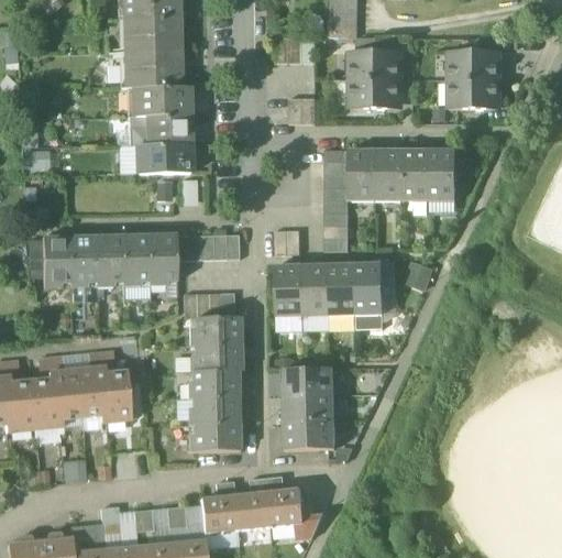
[(122,0),(123,17),(176,15),(176,0),(122,0)]
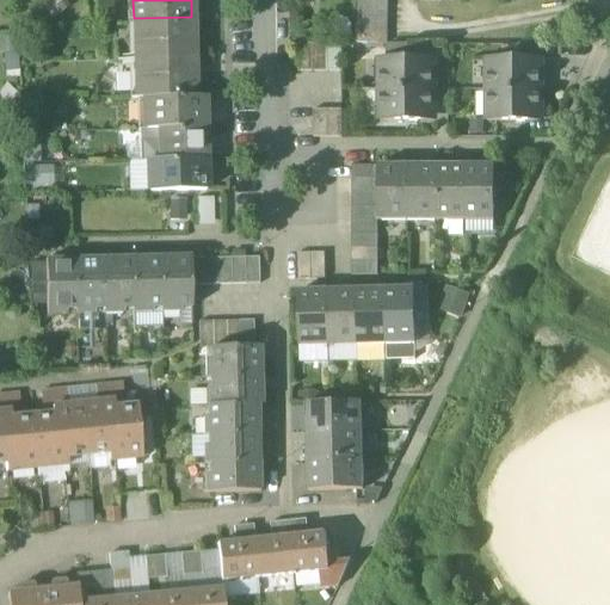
[(357,0),(356,38),(386,38),(386,0),(357,0)]
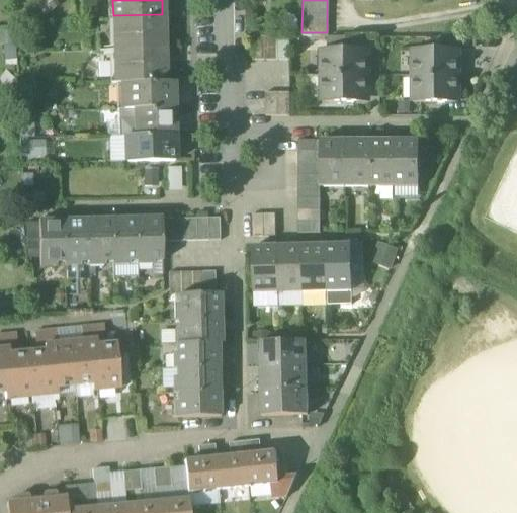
[(162,14),(113,15),(114,48),(164,47),(162,14)]
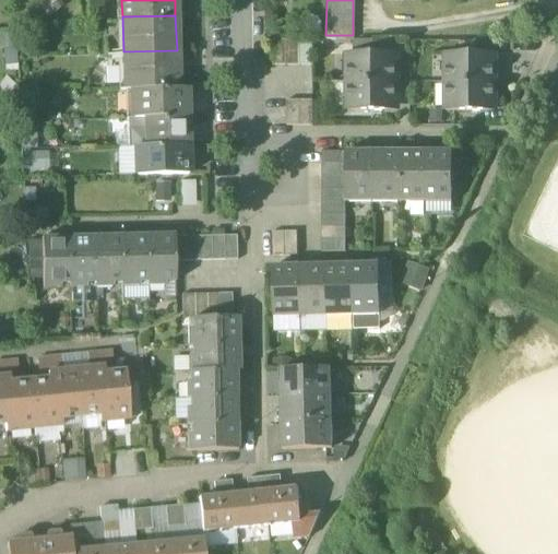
[(273,61),(286,61),(286,38),(274,38),(273,61)]
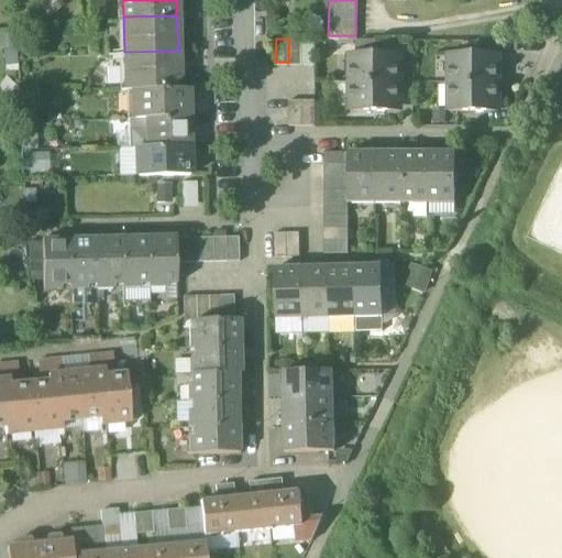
[(288,62),(300,62),(301,39),(288,39),(288,62)]
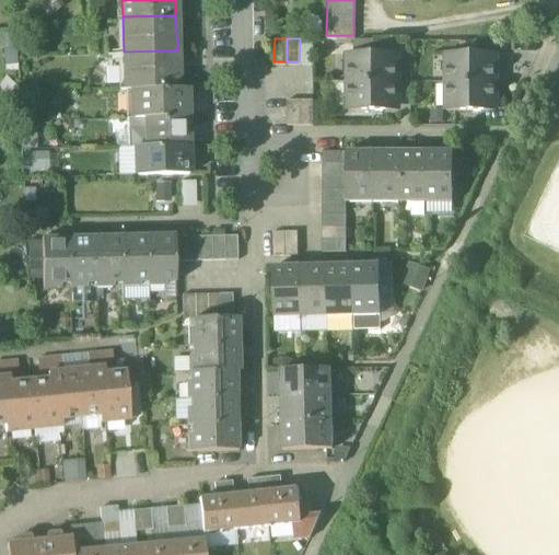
[(299,61),(311,62),(312,39),(300,38),(299,61)]
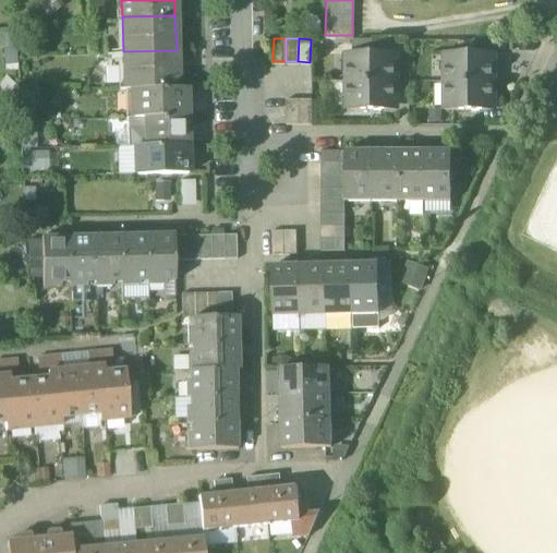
[(493,48),(444,49),(444,77),(493,77),(493,48)]
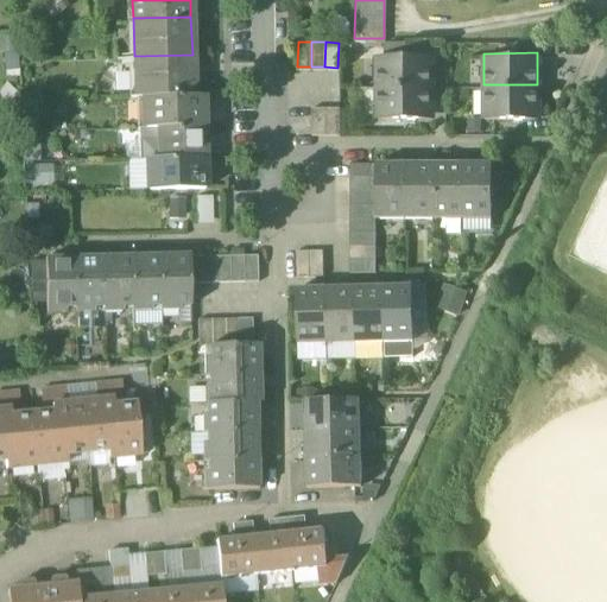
[(430,54),(377,54),(377,84),(430,84),(430,54)]
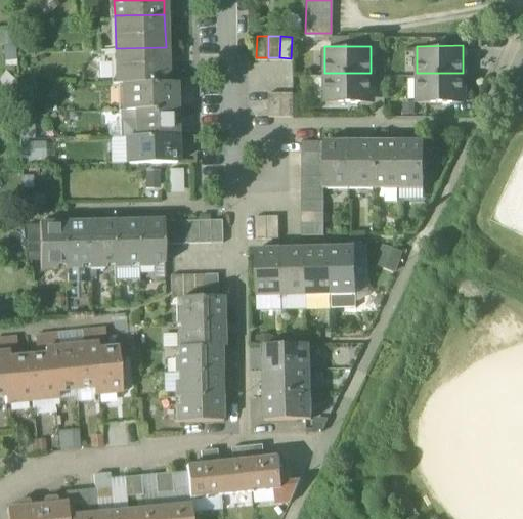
[(166,47),(116,48),(117,81),(167,79),(166,47)]
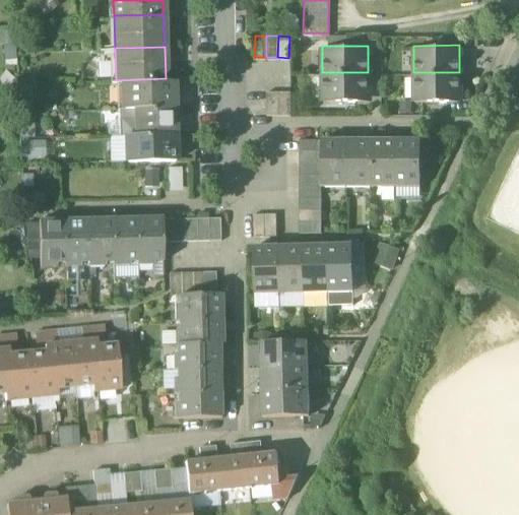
[(368,72),(322,72),(322,99),(368,99),(368,72)]
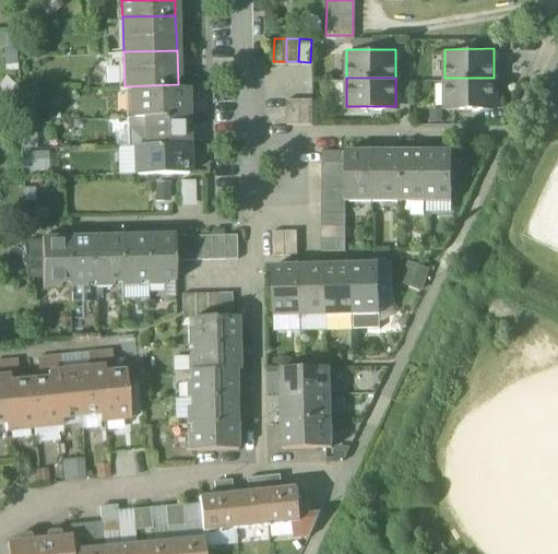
[(494,78),(444,78),(444,106),(494,106),(494,78)]
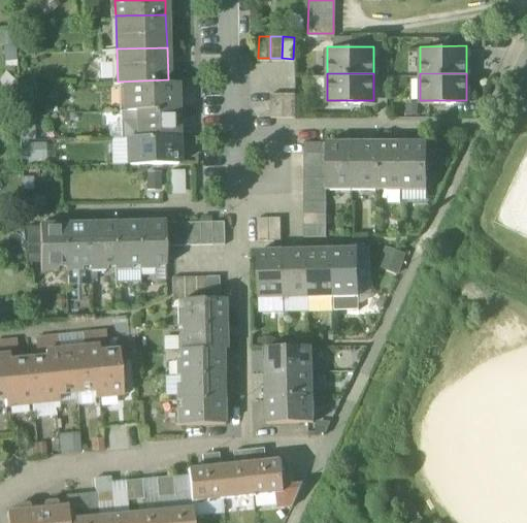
[(168,79),(118,82),(119,108),(137,107),(176,106),(175,79),(168,79)]
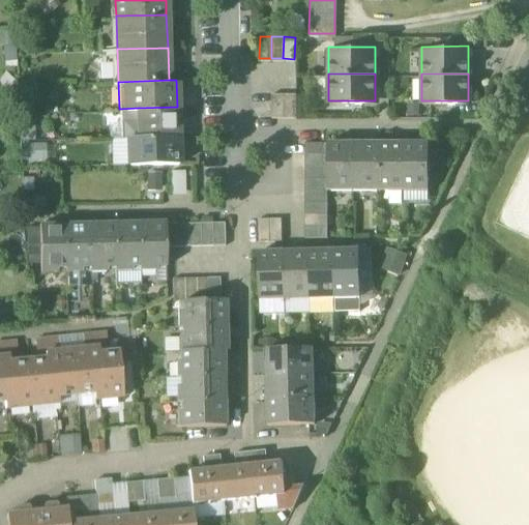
[(282,92),(270,93),(271,116),(283,115),(282,92)]
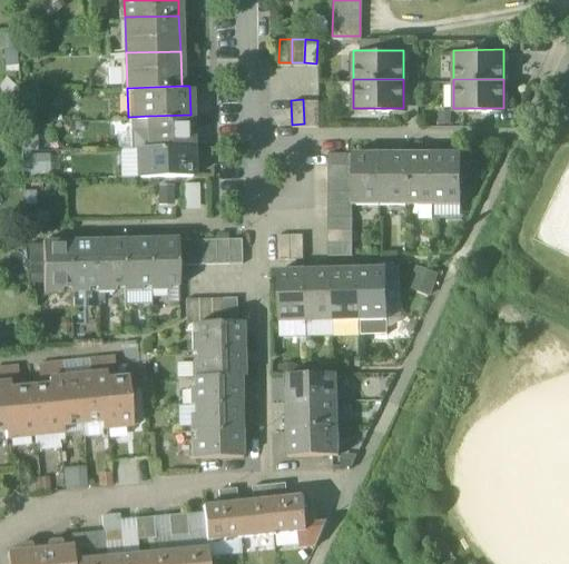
[(316,99),(303,99),(304,124),(317,122),(316,99)]
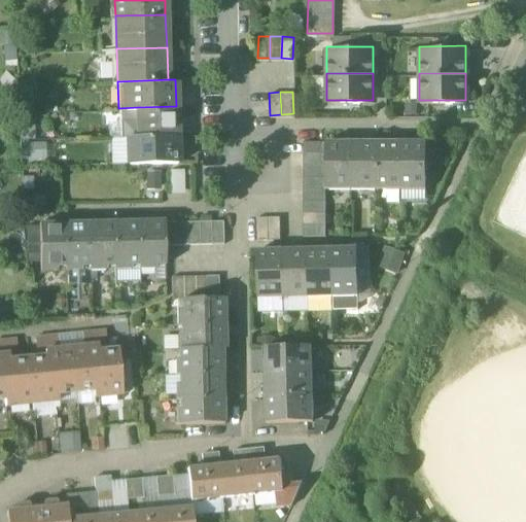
[(176,106),(137,107),(137,124),(141,123),(141,134),(176,133),(176,106)]
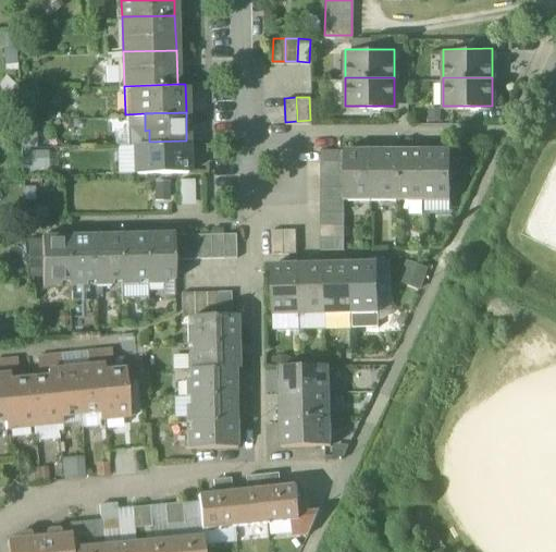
[(186,140),(149,142),(145,142),(145,151),(148,151),(149,168),(187,167),(186,140)]
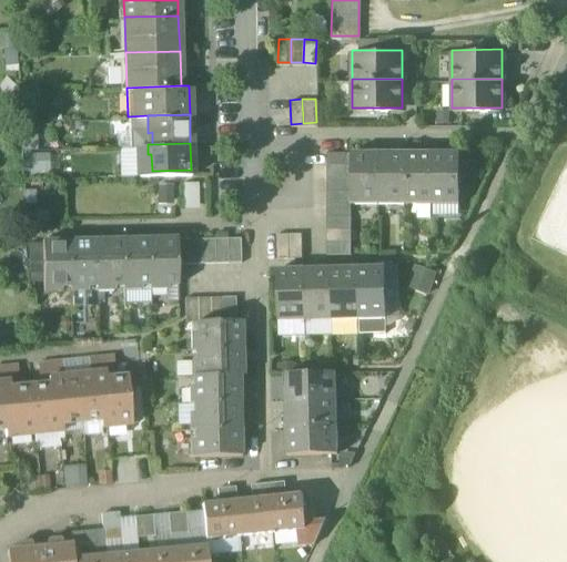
[(23,169),(46,169),(46,149),(23,149),(23,169)]
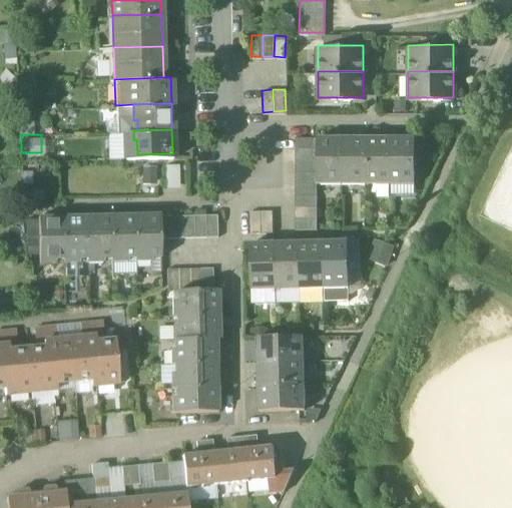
[(365,134),(341,135),(341,177),(341,180),(356,180),(356,177),(365,177),(365,134)]
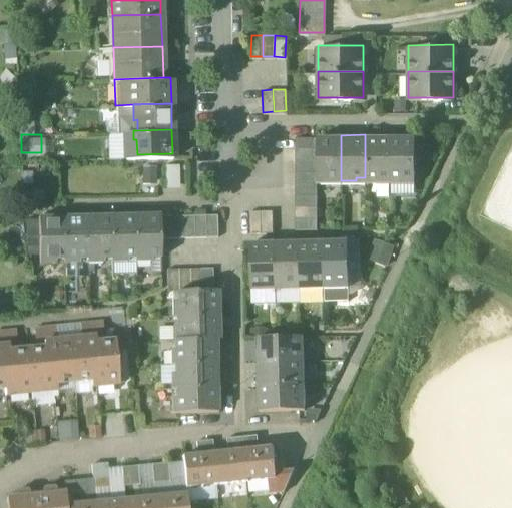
[(389,134),(365,134),(365,177),(365,180),(380,180),(380,177),(389,177),(389,134)]
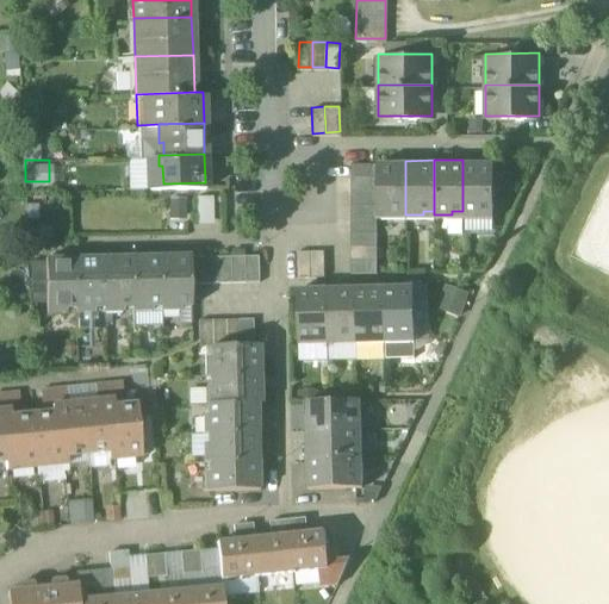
[(492,160),(463,160),(463,211),(463,215),(480,215),(480,211),(492,211),(492,160)]
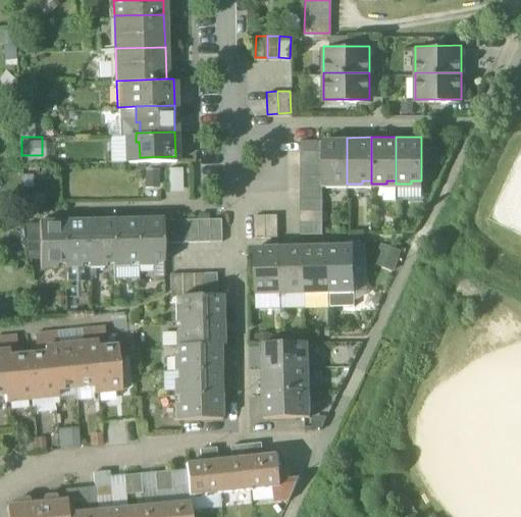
[(322,138),(299,138),(299,149),(322,149),(322,138)]
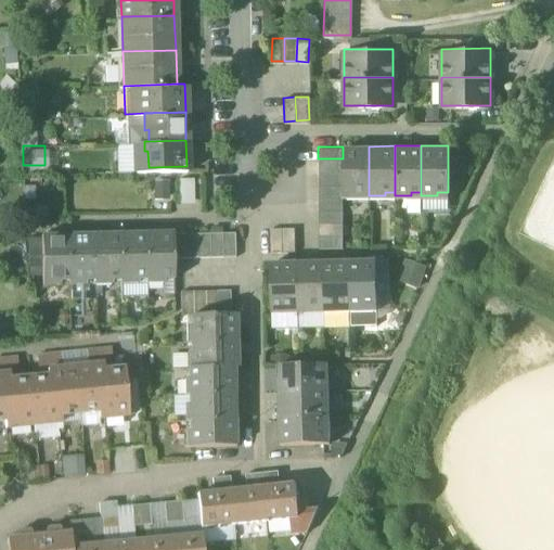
[(369,146),(343,146),(343,158),(343,171),(343,183),(343,195),(359,195),(359,192),(369,192),(369,146)]
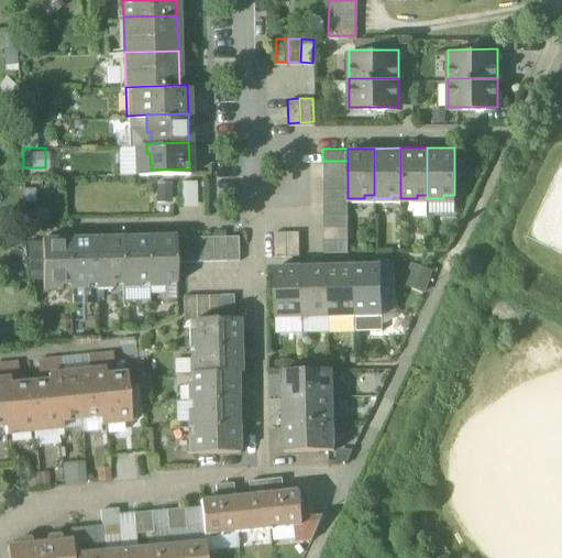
[(348,161),(322,161),(322,174),(348,174),(348,161)]
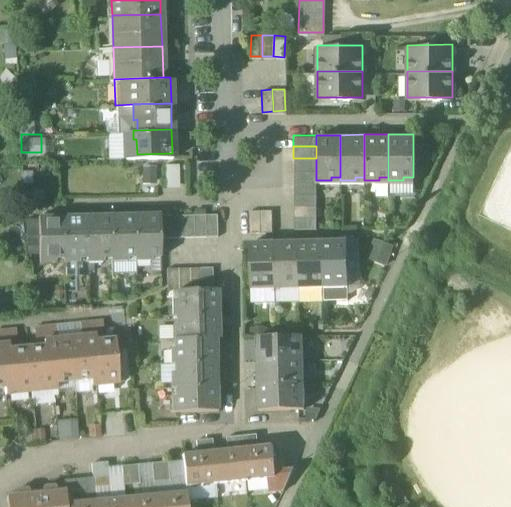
[(316,158),(293,158),(293,169),(316,169),(316,158)]
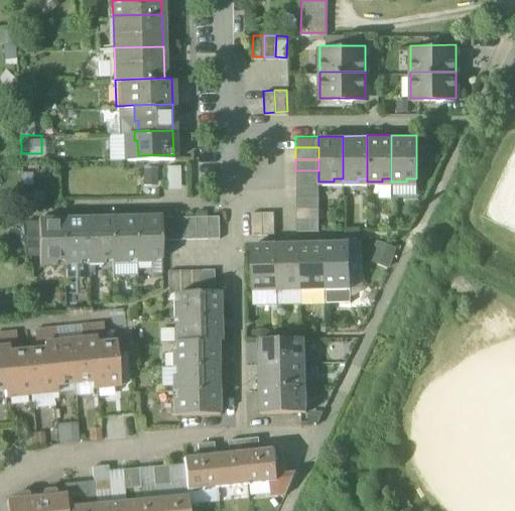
[(142,164),(141,179),(154,180),(155,164),(142,164)]
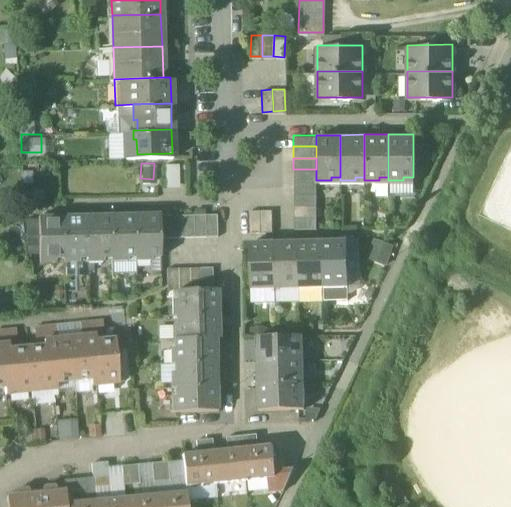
[(316,169),(293,169),(293,181),(316,181),(316,180),(316,169)]
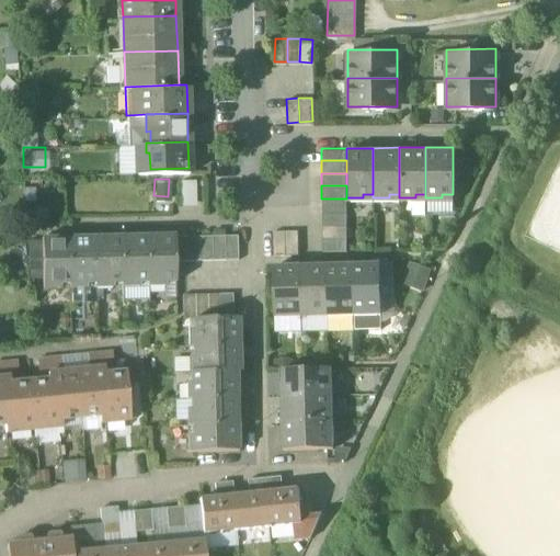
[(346,199),(321,199),(321,211),(345,211),(346,199)]
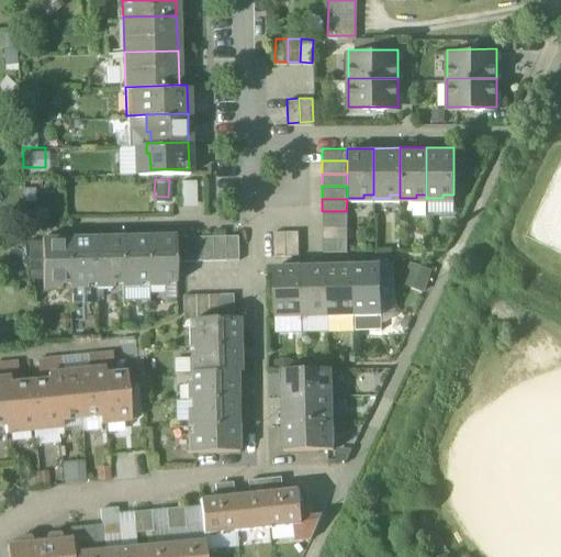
[(346,211),(322,211),(323,223),(346,223),(346,211)]
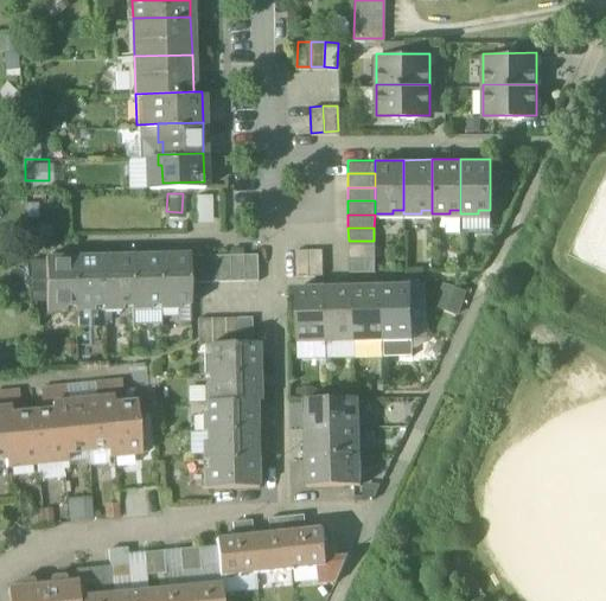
[(374,241),(349,241),(348,255),(374,255),(374,241)]
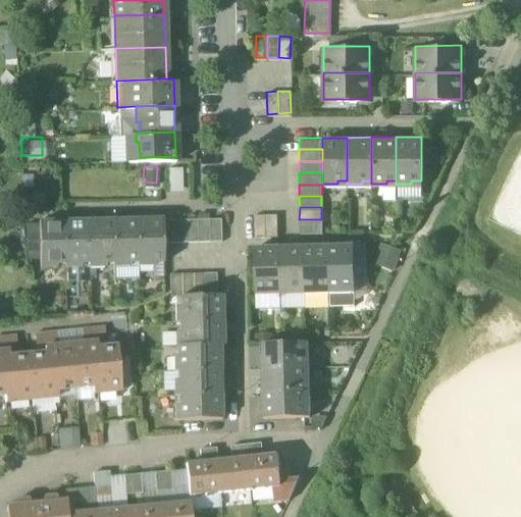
[(276,211),(264,212),(265,235),(276,234),(276,211)]
